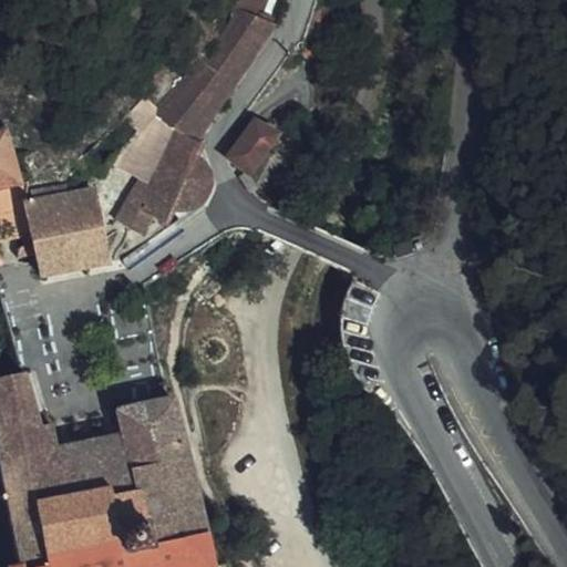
[(233,0),(232,22),(238,13),(256,21),(256,19),(258,16),(259,0),(233,0)]
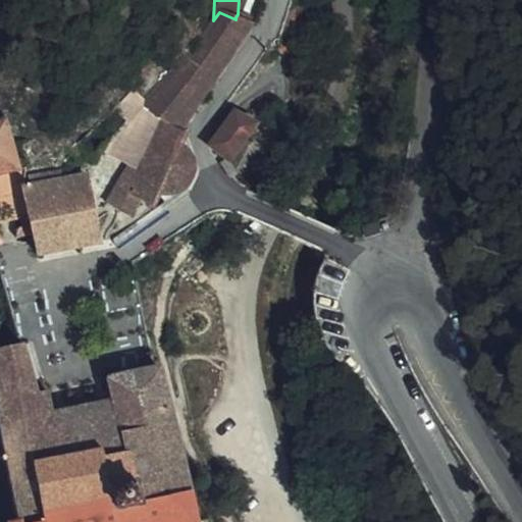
[(297,9),(292,8),(281,45),(285,46),(297,9)]
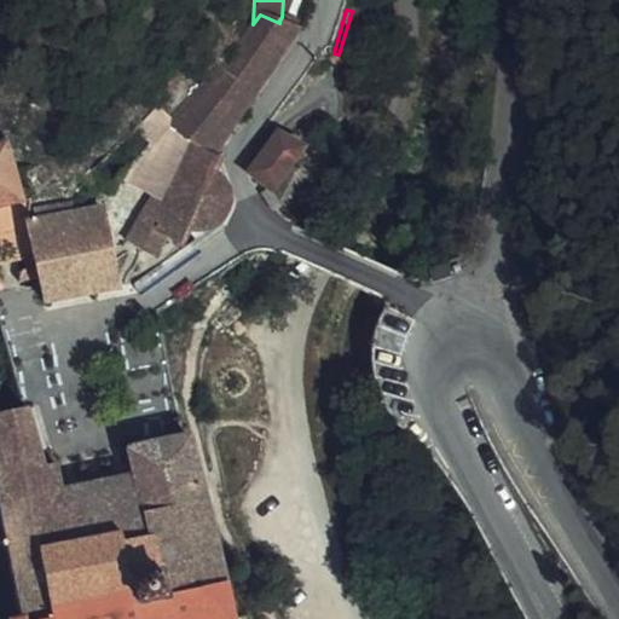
[(339,55),(334,53),(330,64),(341,68),(357,12),(352,11),(339,55)]
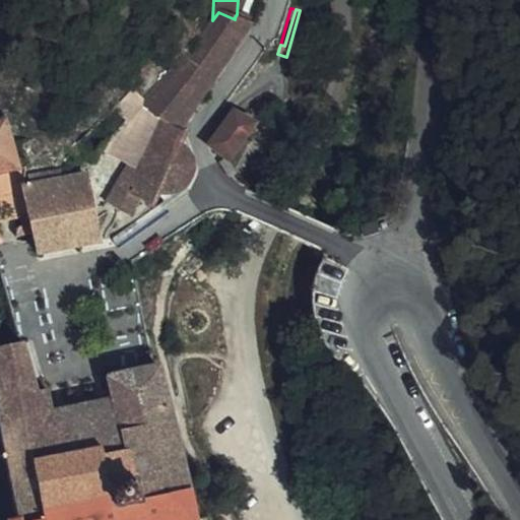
[(147,99),(118,132),(102,151),(129,167),(107,204),(129,217),(139,201),(150,205),(155,193),(156,192),(167,194),(173,193),(179,191),(183,188),(187,184),(190,179),(192,173),(191,165),(189,158),(185,153),(182,150),(177,147),(183,132),(182,131),(178,129),(249,25),(235,19),(218,12),(212,20),(192,47),(178,65),(147,99)]
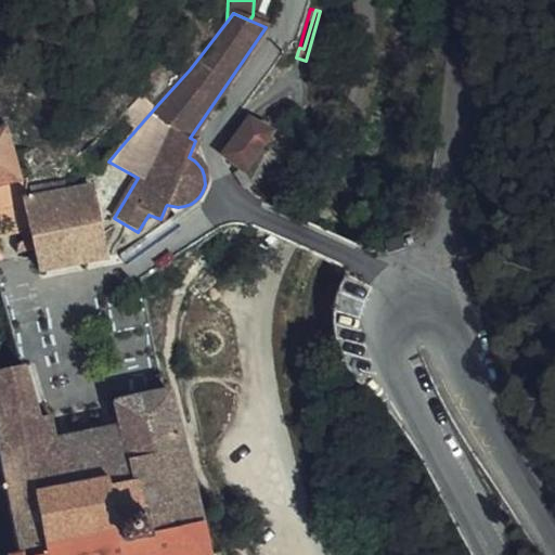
[(245,192),(253,186),(245,173),(244,170),(270,134),(249,123),(224,156),(242,169),(235,176),(245,192)]
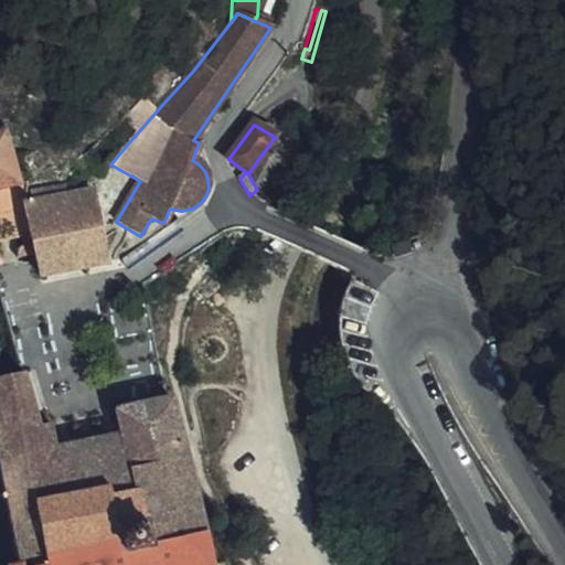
[(7,130),(0,131),(0,243),(32,238),(25,206),(32,204),(28,184),(20,185),(7,130)]
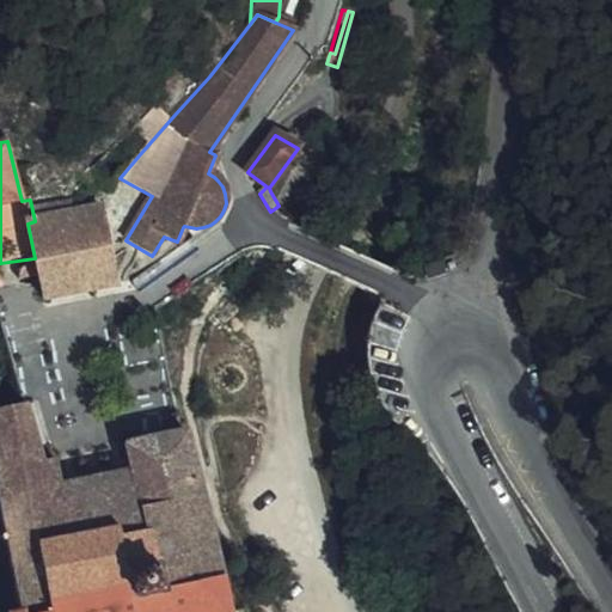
[(43,299),(116,285),(103,208),(68,215),(77,250),(35,258),(36,265),(43,299)]
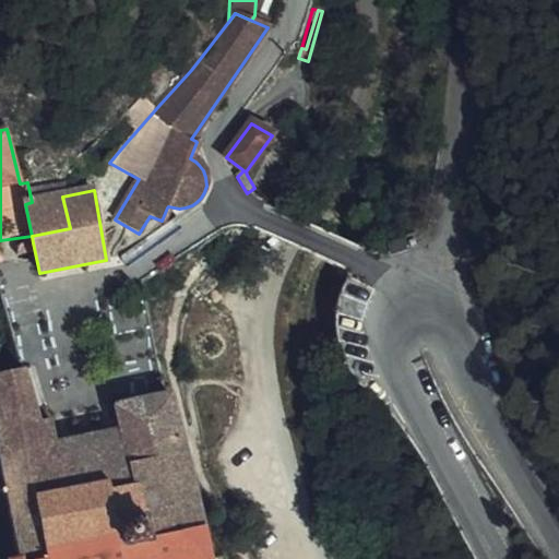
[(62,197),(32,202),(25,204),(32,236),(70,228),(62,197)]
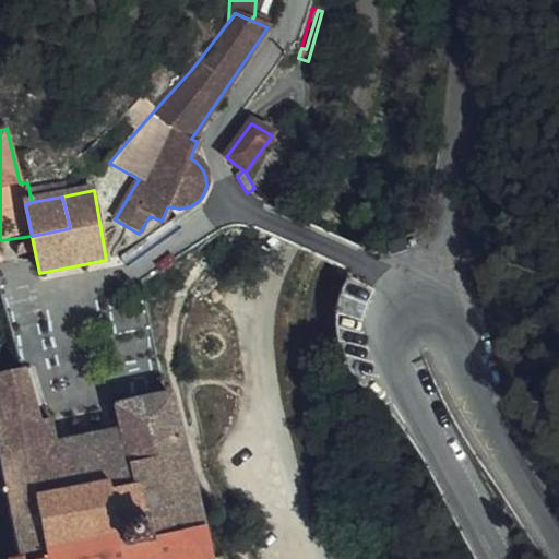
[(200,206),(197,202),(192,205),(186,207),(179,209),(168,206),(167,207),(175,216),(120,256),(122,262),(200,206)]
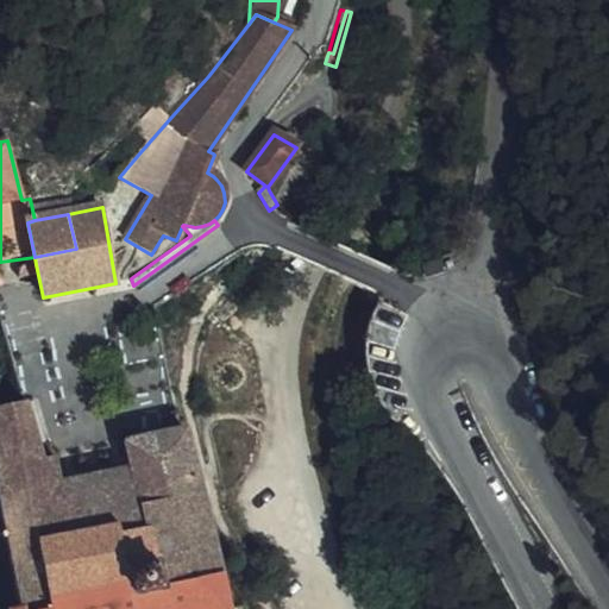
[(85,608),(58,485),(52,459),(39,462),(27,402),(5,407),(4,400),(0,400),(0,513),(20,608),(85,608)]
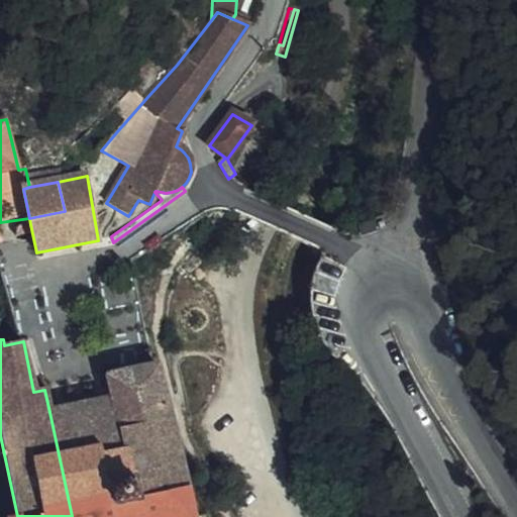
[(49,412),(72,516),(191,516),(160,365),(107,376),(112,399),(49,412)]
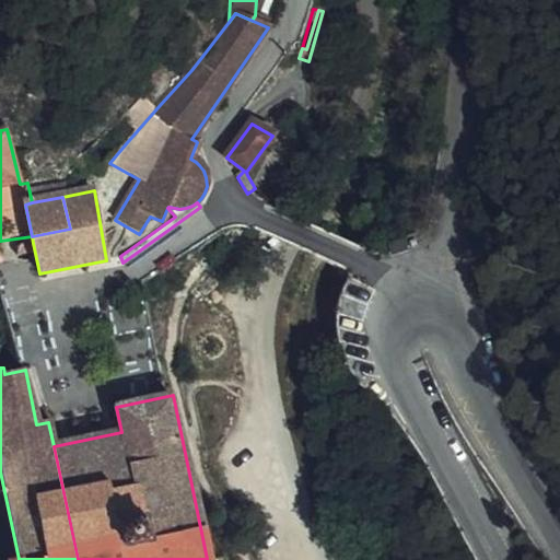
All buildings are outlined.
